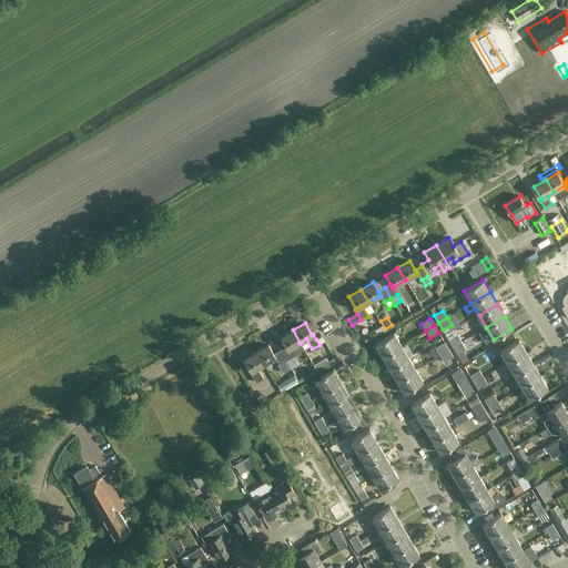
[(374,328),(362,336),(366,342),(378,335),(374,328)]
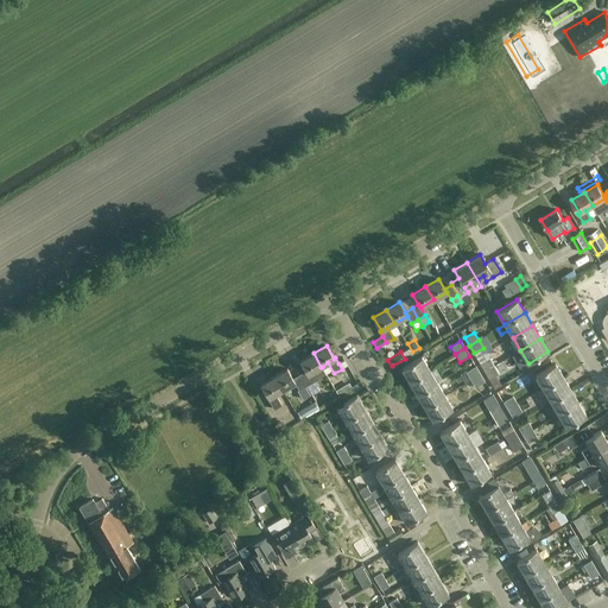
[(321,367),(314,353),(301,361),(305,371),(299,374),(305,386),(312,381),(312,382),(325,374),(322,367),(321,367)]
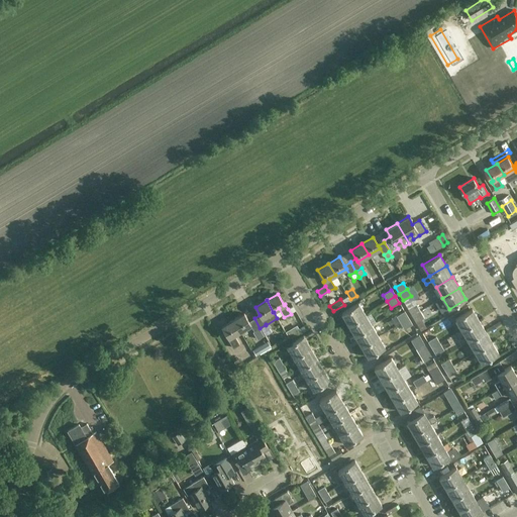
[(347,324),(365,314),(358,303),(341,313),(347,324)]
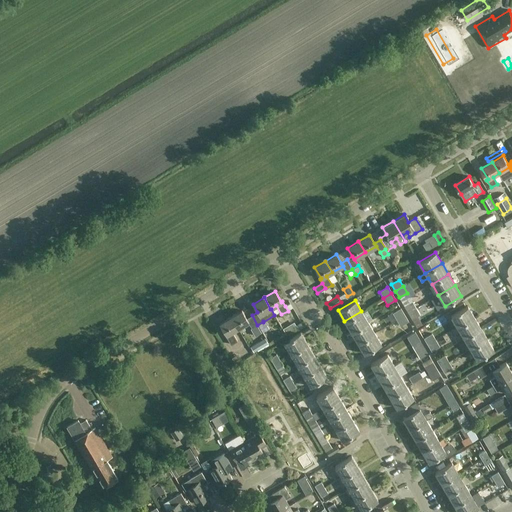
[(408,313),(416,308),(412,301),(404,306),(408,313)]
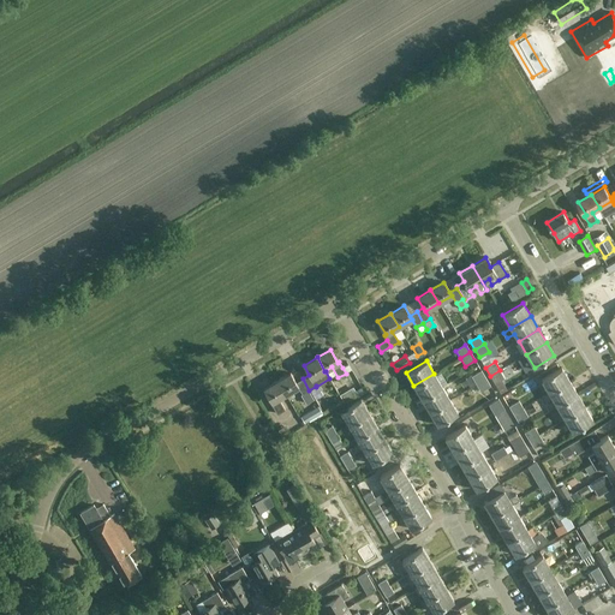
[(549,393),(569,381),(561,368),(542,380),(549,393)]
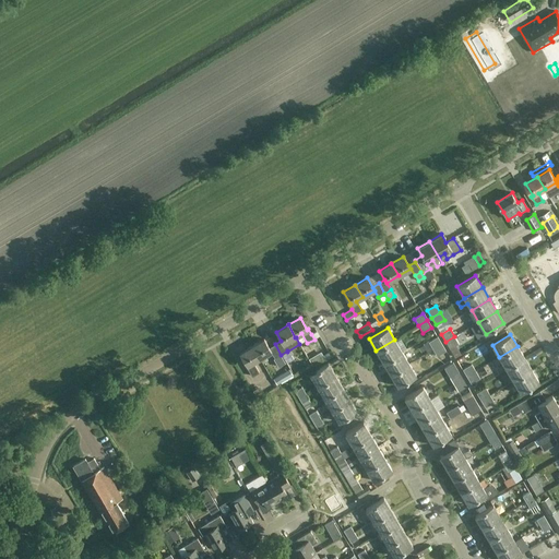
[(432,348),(441,343),(437,336),(428,342),(432,348)]
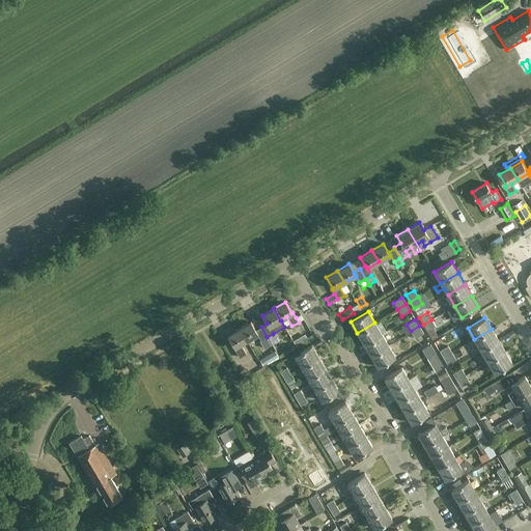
[(432,339),(438,336),(432,328),(436,326),(431,319),(423,325),(432,339)]
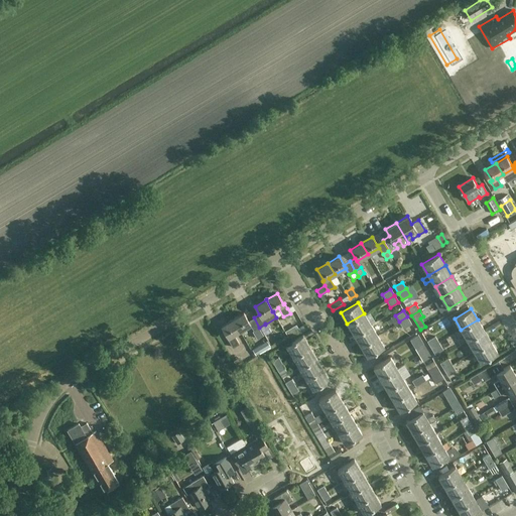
[(233,319),(239,331),(250,325),(254,331),(259,328),(254,317),(248,321),(243,313),(233,319)]
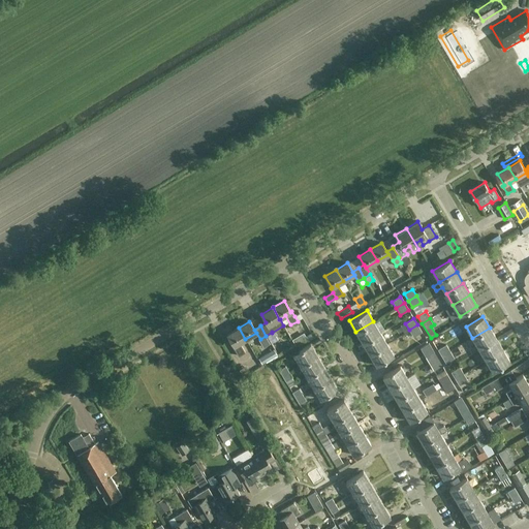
[(373,321),(355,332),(363,343),(379,333),(373,321)]
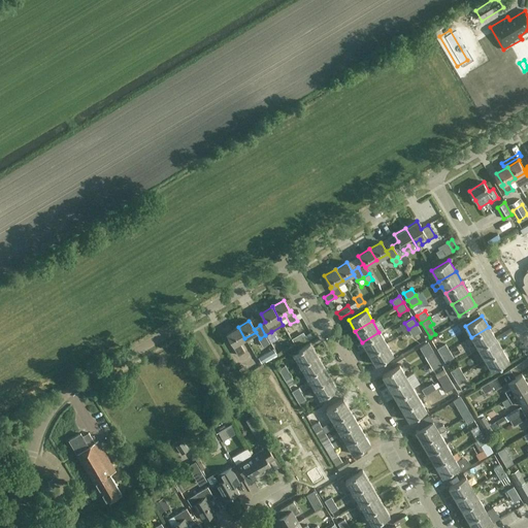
[(417,324),(408,329),(413,336),(421,331),(417,324)]
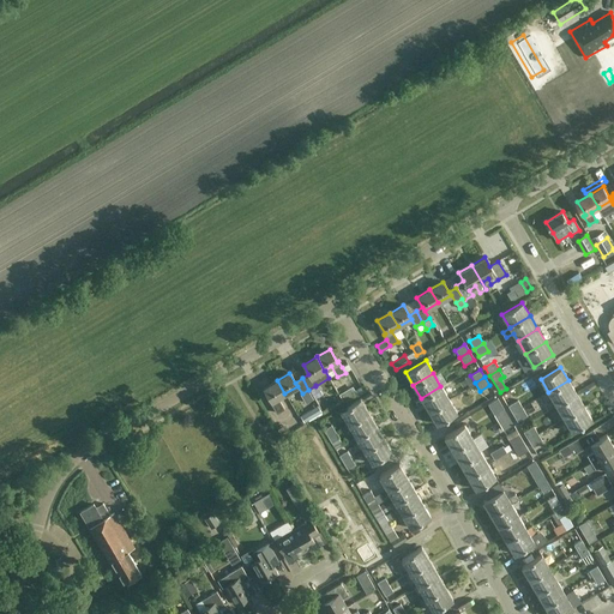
[(284,393),(277,380),(264,387),(271,401),(270,402),(276,413),(284,409),(277,398),(284,393)]
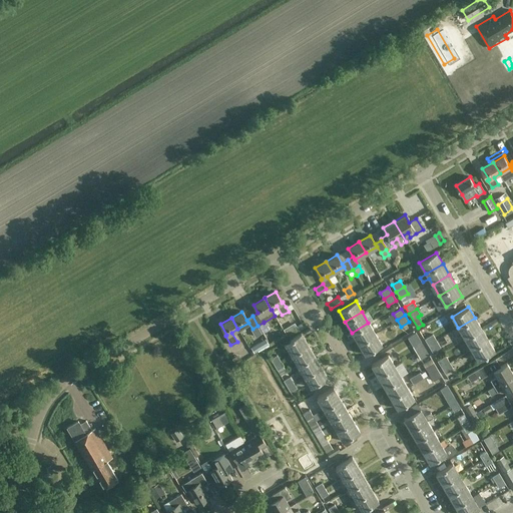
[(465,339),(481,329),(475,318),(458,328),(465,339)]
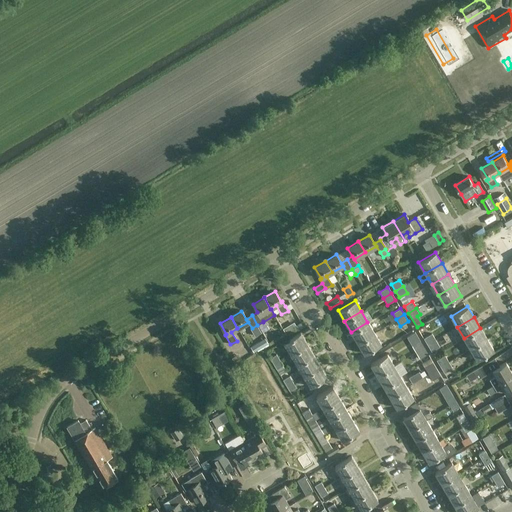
[(286,334),(297,328),(294,322),(288,326),(286,323),(281,326),(286,334)]
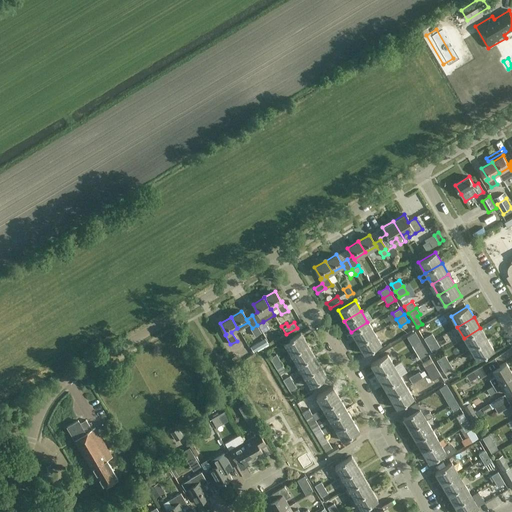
[(367,322),(351,332),(357,342),(374,332),(367,322)]
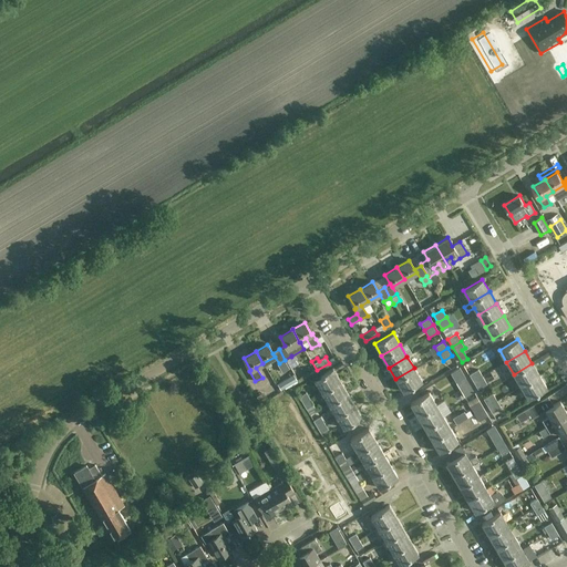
[(521,387),(538,375),(532,363),(514,374),(521,387)]
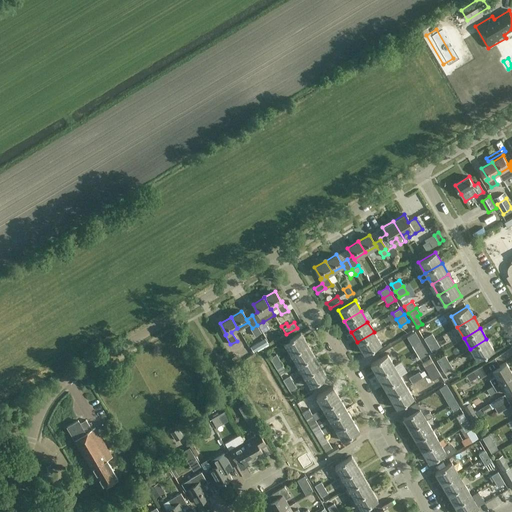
[(290,353),(307,344),(300,332),(284,342),(290,353)]
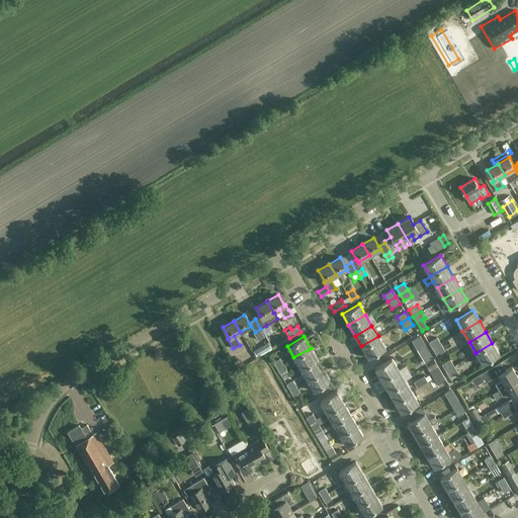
[(378,336),(361,346),(368,358),(385,348),(378,336)]
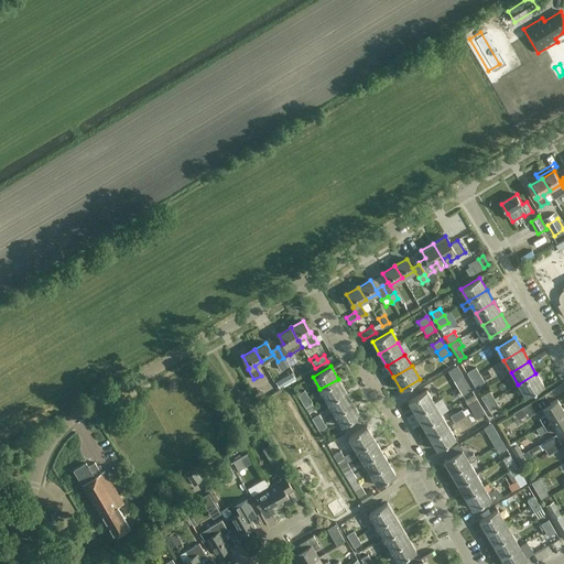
[(470,380),(479,375),(476,368),(466,373),(470,380)]
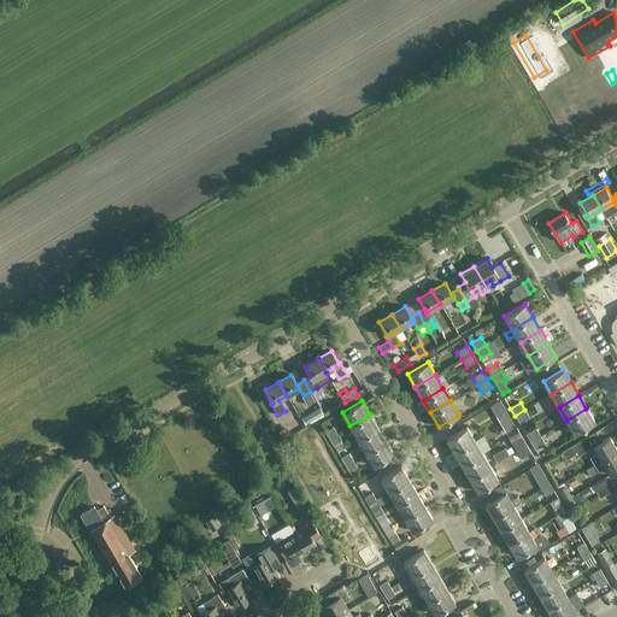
[(586,409),(566,421),(575,434),(594,422),(586,409)]
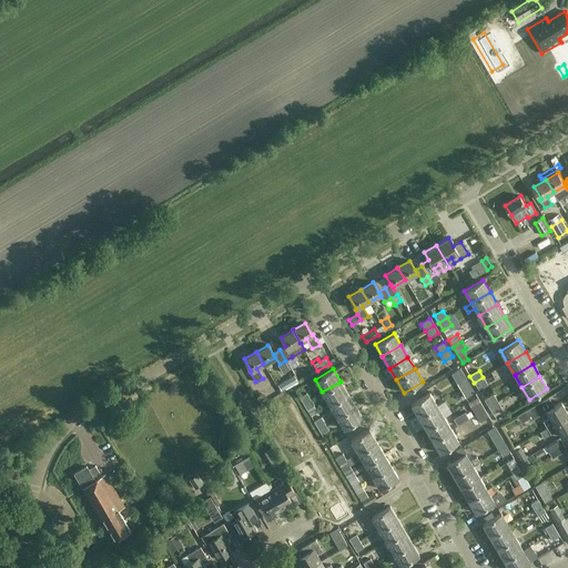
[(483,377),(474,383),(478,391),(487,385),(483,377)]
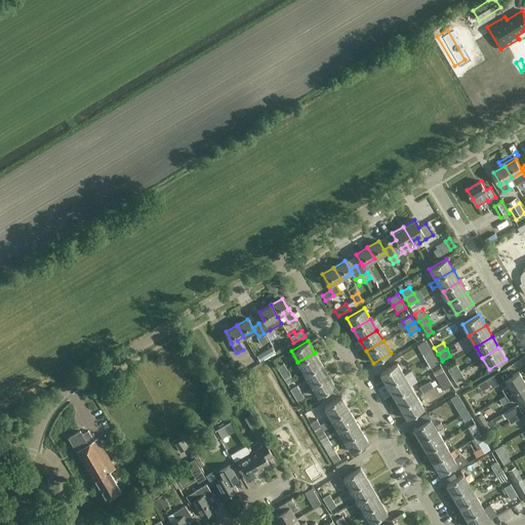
[(426,361),(434,357),(430,350),(421,355),(426,361)]
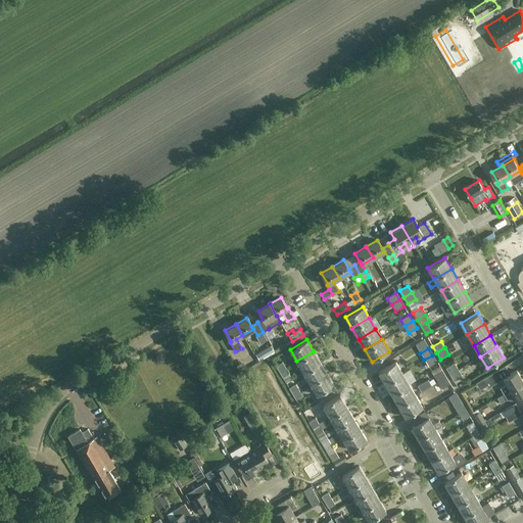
[(265,349),(255,354),(259,361),(268,355),(265,349)]
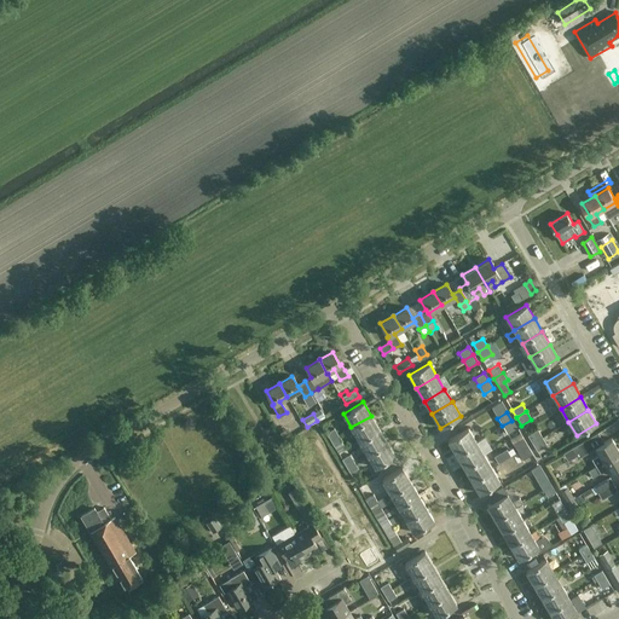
[(359,440),(379,428),(371,416),(351,427),(359,440)]
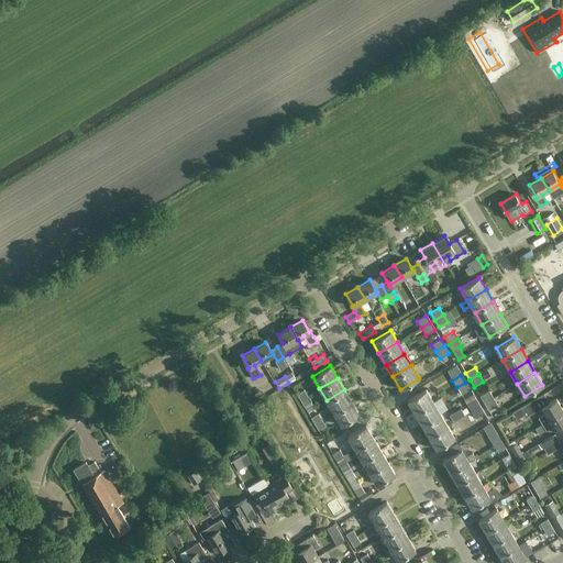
[(465,383),(456,387),(461,395),(470,389),(465,383)]
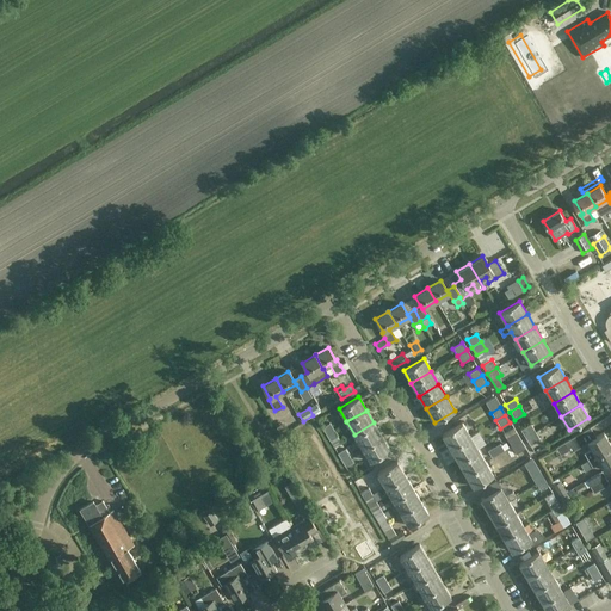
[(326,434),(333,430),(329,423),(322,427),(326,434)]
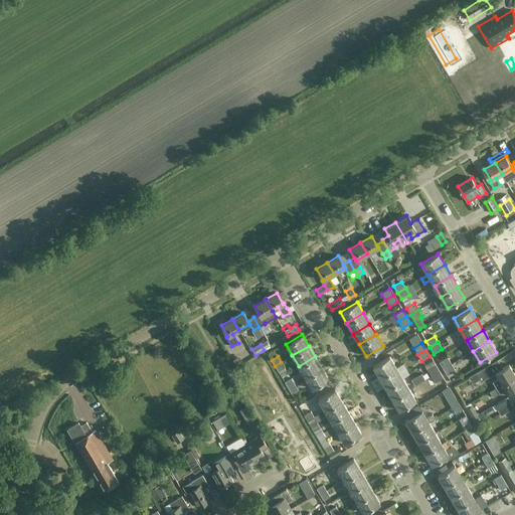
[(305,377),(321,367),(315,356),(299,366),(305,377)]
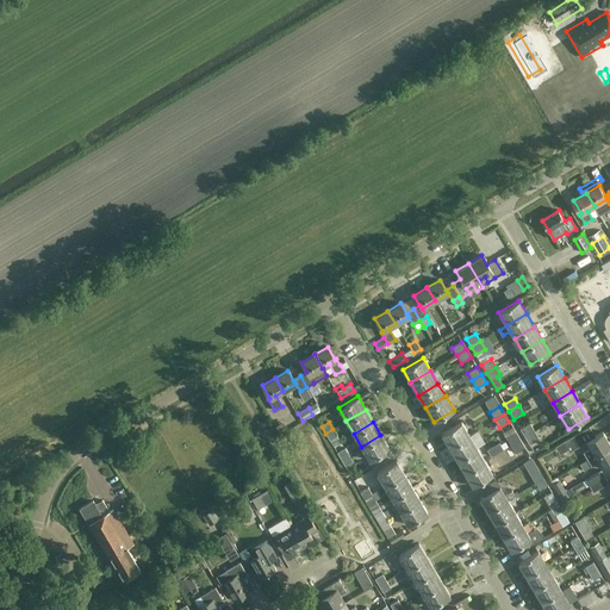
[(449,447),(470,435),(461,422),(441,434),(449,447)]
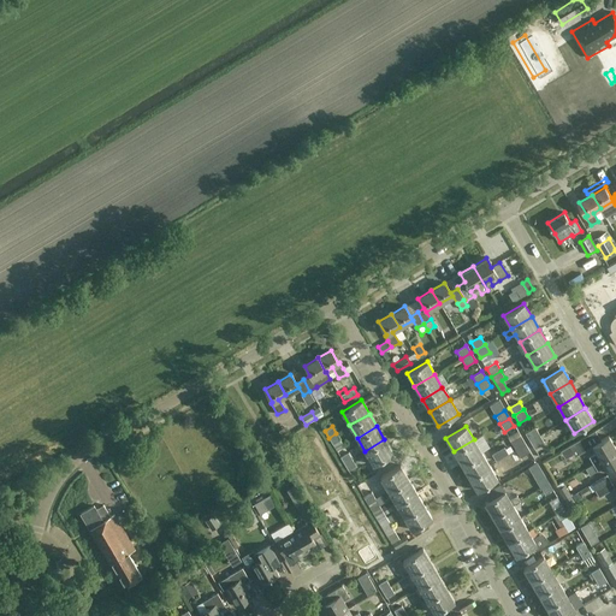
[(529,440),(539,436),(534,427),(525,433),(529,440)]
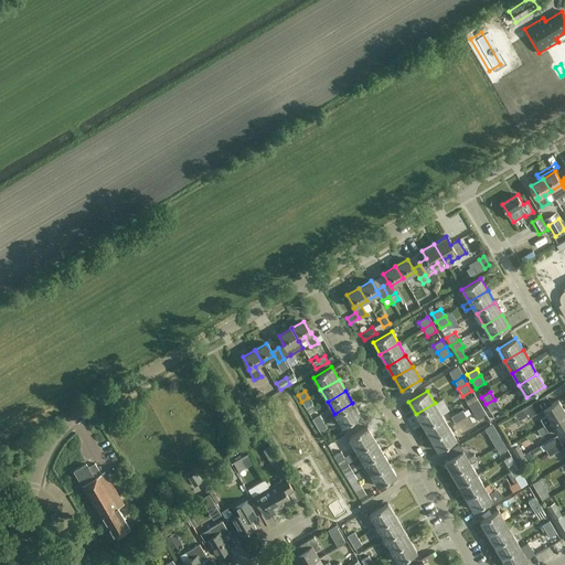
[(308,397),(301,402),(305,407),(312,403),(308,397)]
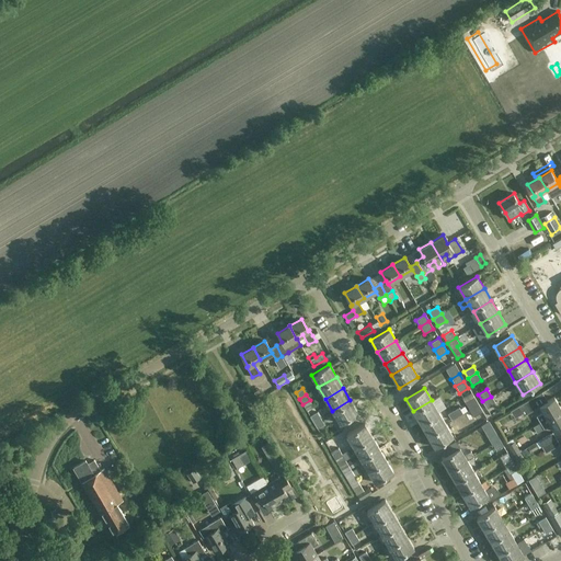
[(434,398),(439,409),(447,405),(442,395),(434,398)]
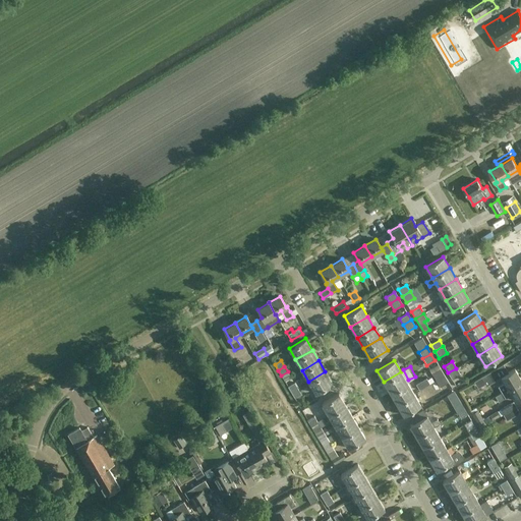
[(456,368),(448,372),(452,380),(460,374),(456,368)]
